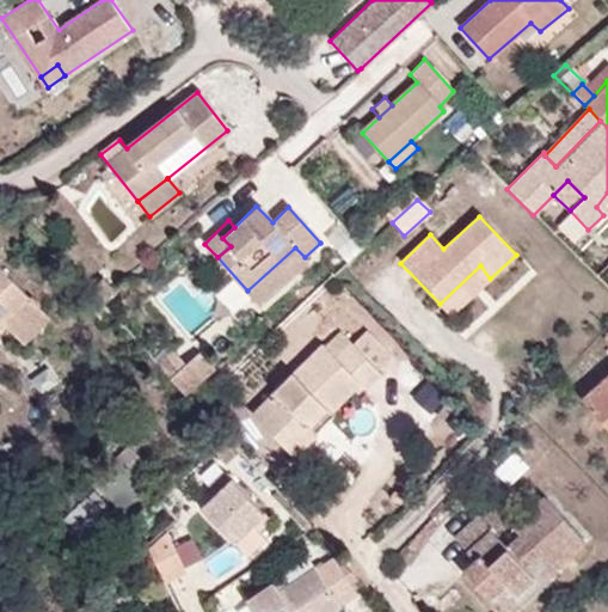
[(295,248),(247,291),(257,300),(305,257),(295,248)]
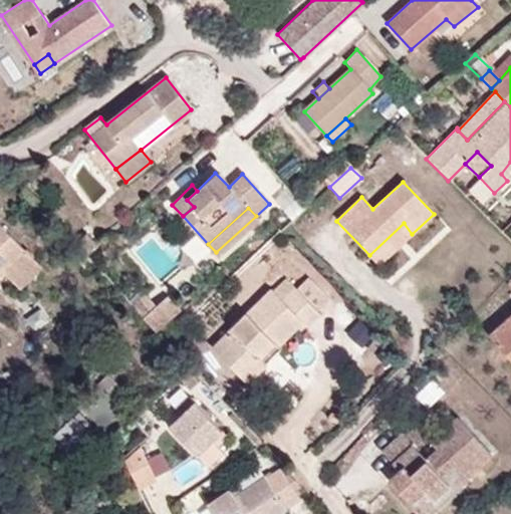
[(404,223),(369,255),(378,264),(412,234),(404,223)]
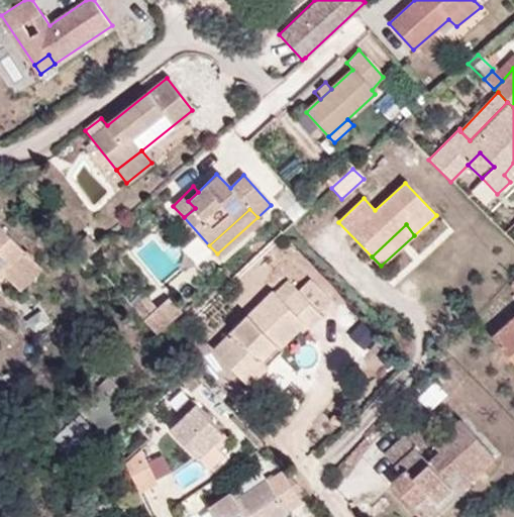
[(0,273),(1,272),(23,251),(0,227),(0,273)]
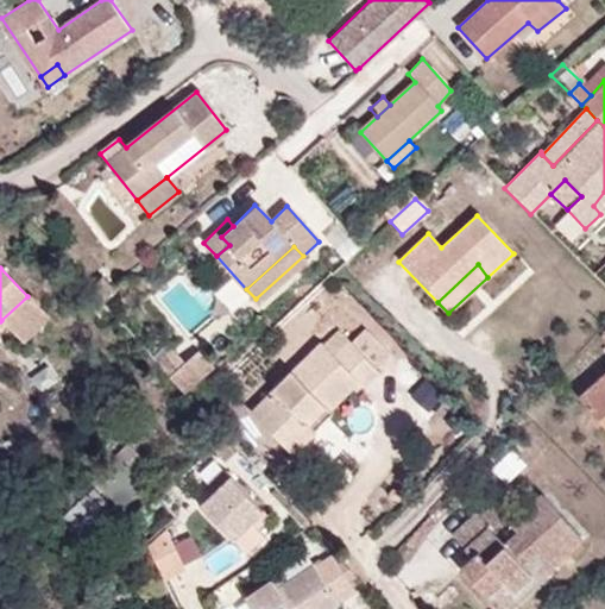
[(49,318),(27,296),(1,320),(24,343),(49,318)]
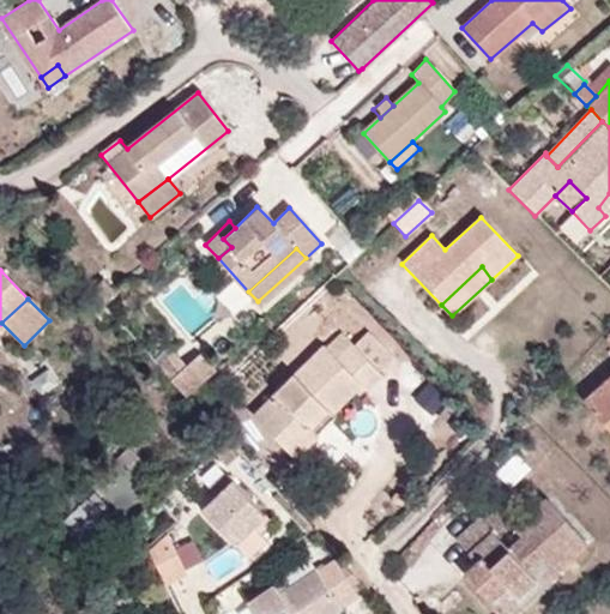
[(366,332),(351,345),(376,371),(391,357),(366,332)]
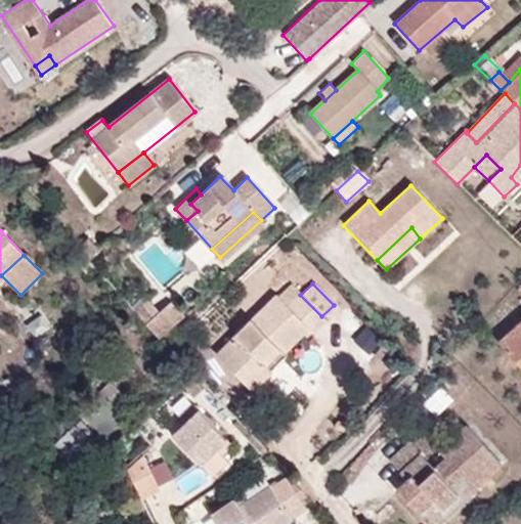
[(234,350),(223,363),(251,391),(270,372),(269,370),(264,365),(279,350),(281,351),(306,328),(313,334),(326,320),(321,316),(300,295),(290,285),(277,297),(274,294),(226,342),(234,350)]
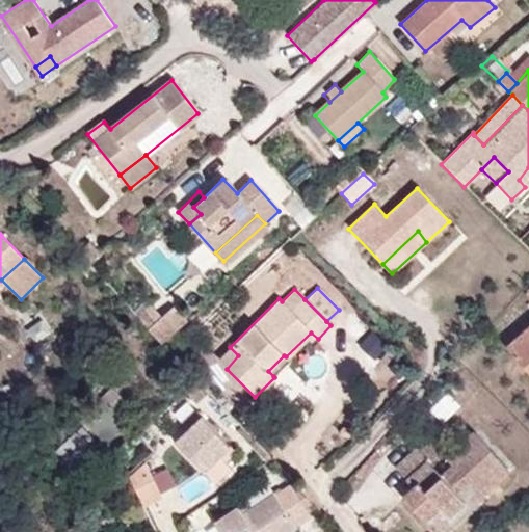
[(173,304),(146,327),(159,343),(186,320),(173,304)]
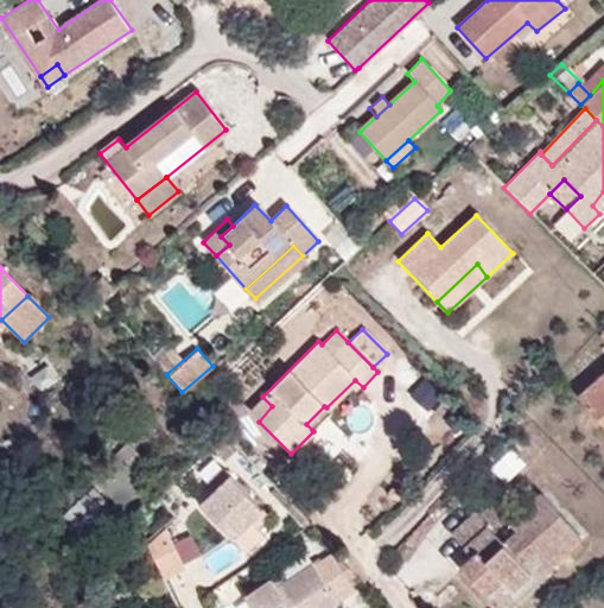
[(603,372),(578,397),(603,425),(603,372)]
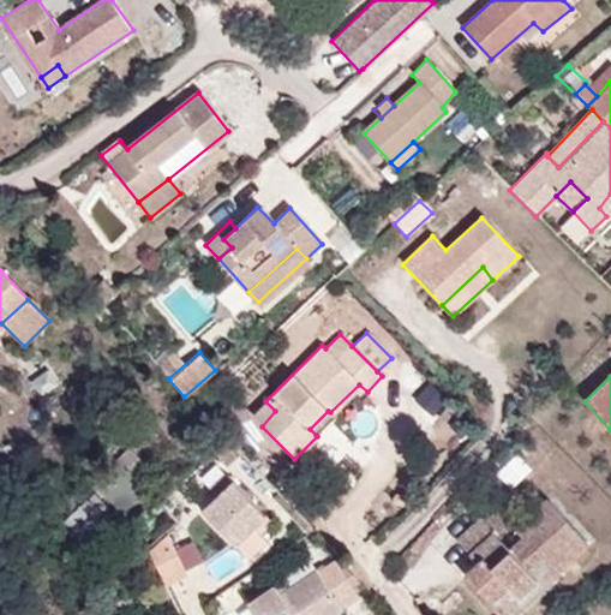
[(251,416),(262,427),(275,411),(265,401),(251,416)]
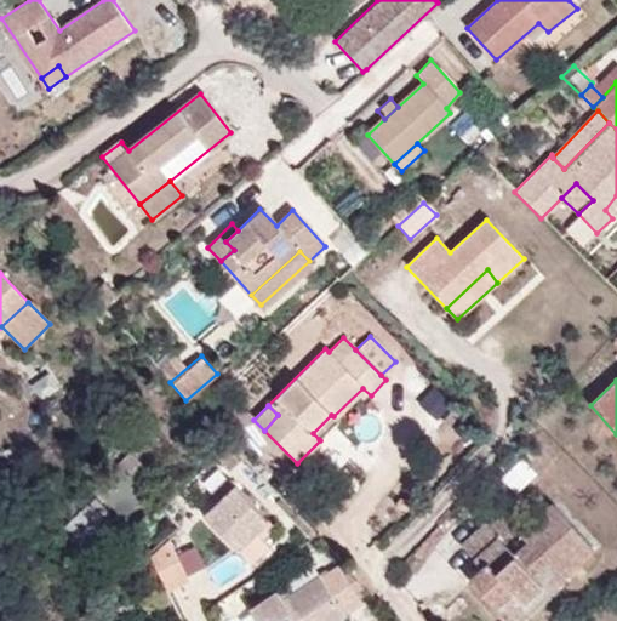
[(313,433),(319,439),(337,421),(333,416),(331,415),(313,433)]
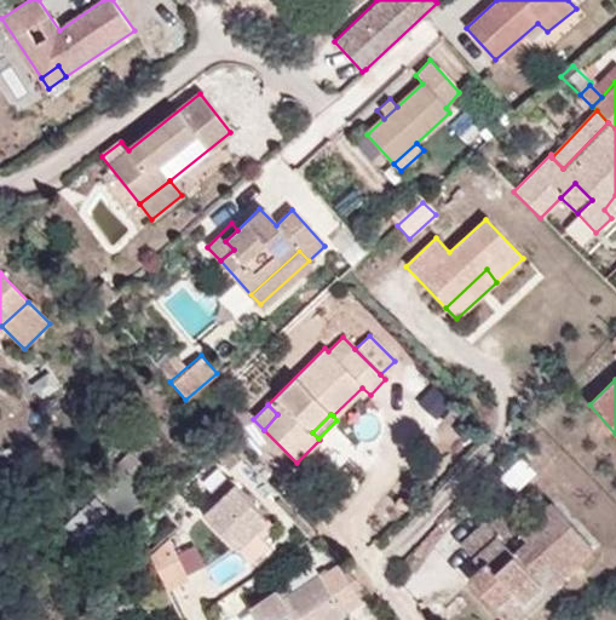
[(92,488),(121,517),(157,482),(130,452),(92,488)]
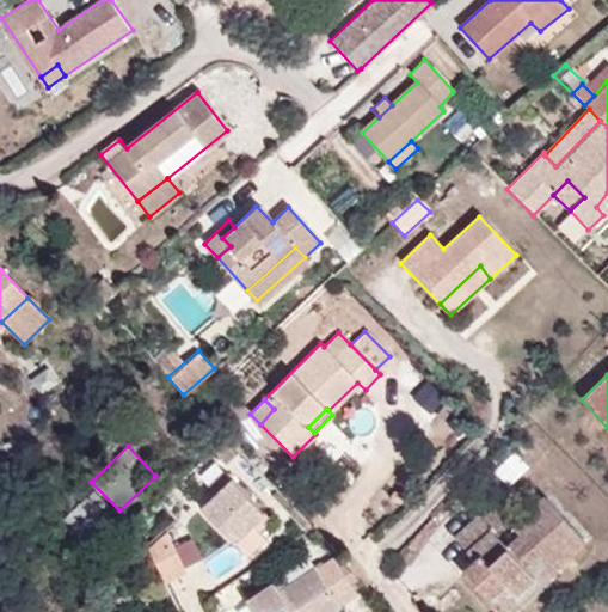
[(203,508),(234,540),(263,514),(231,481),(203,508)]
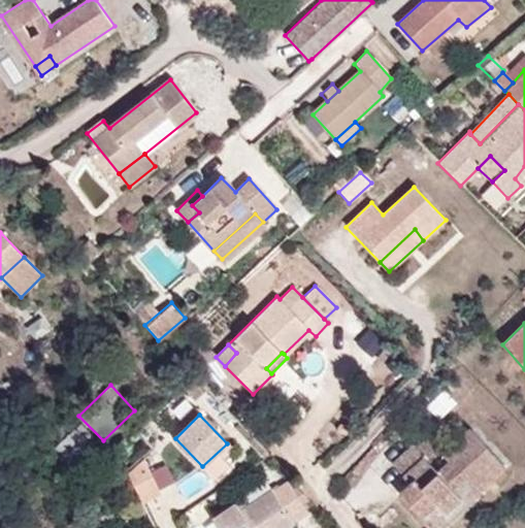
[(80,424),(73,431),(63,440),(56,448),(71,463),(95,440),(80,424)]
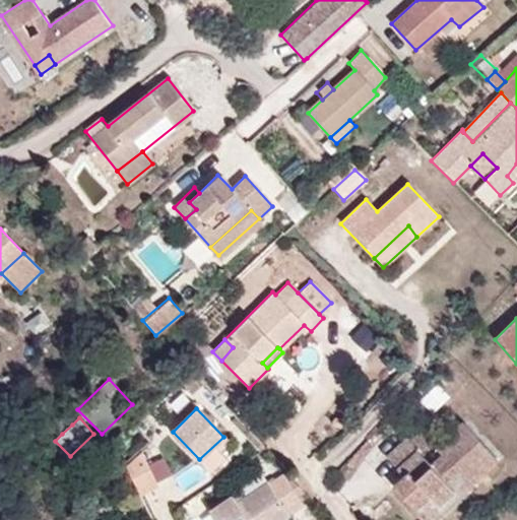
[(426,519),(429,519),(468,485),(461,476),(488,452),(462,425),(435,447),(419,431),(409,441),(406,438),(385,457),(403,476),(393,485),(426,519)]
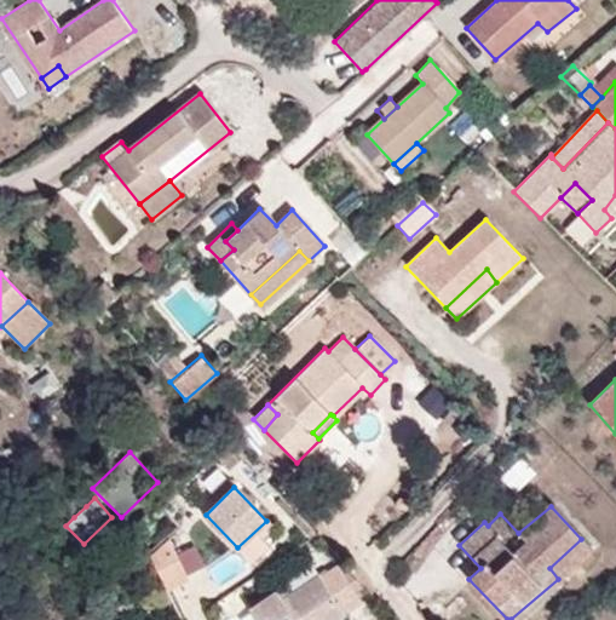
[(442,533),(435,526),(414,547),(422,555),(442,533)]
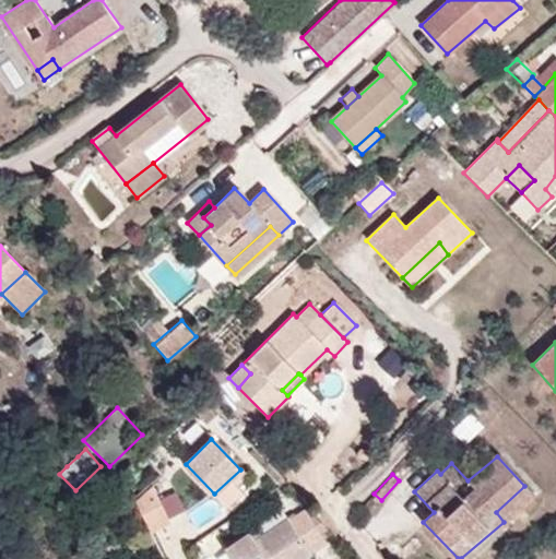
[(151,485),(133,500),(148,531),(168,521),(151,485)]
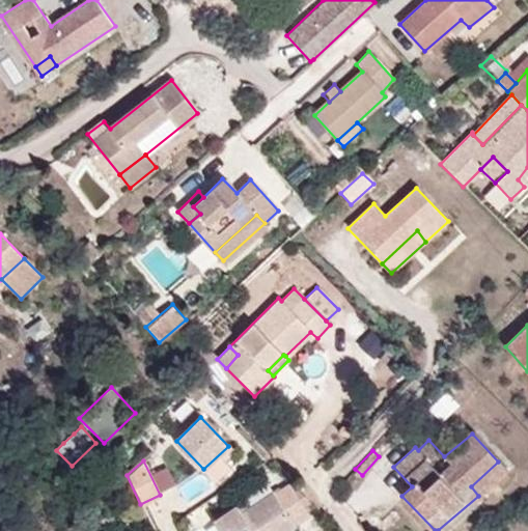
[(478,496),(505,471),(498,462),(471,486),(478,496)]
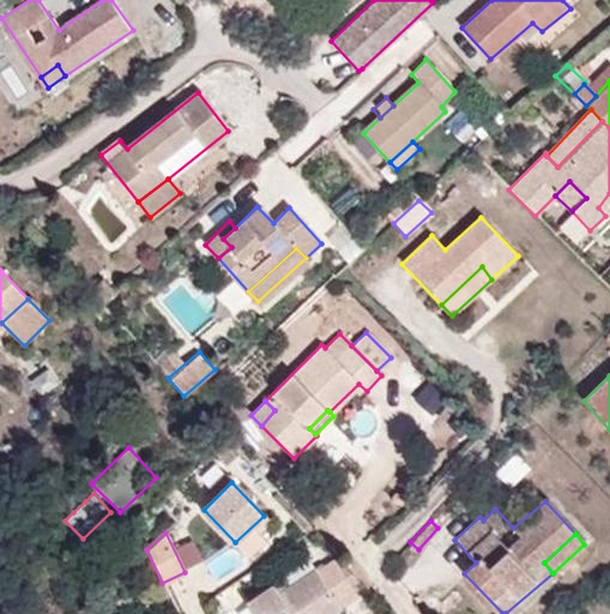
[(332,613),(339,609),(333,596),(346,587),(331,564),(318,575),(314,570),(277,595),(272,585),(247,603),(254,613),(332,613)]
